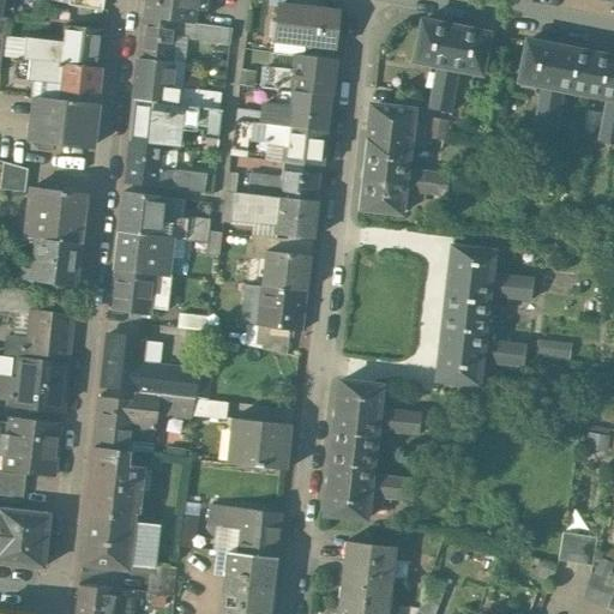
[(67,0),(66,6),(102,11),(104,0),(67,0)]
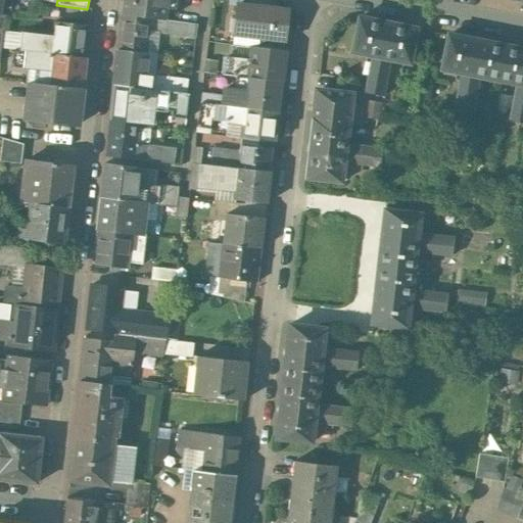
[(124,0),(123,15),(152,19),(153,9),(195,15),(196,0),(124,0)]
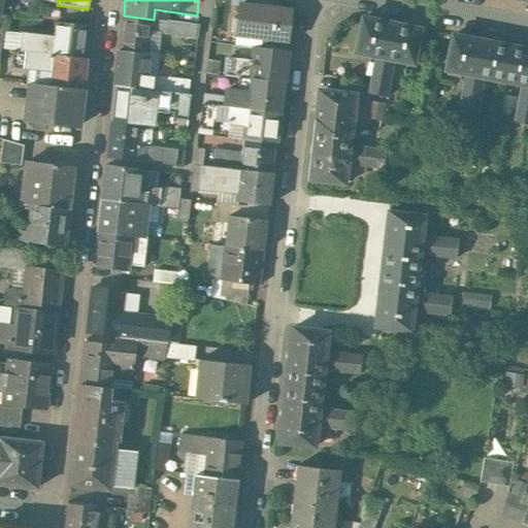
[(271,10),(240,7),(237,34),(263,38),(288,41),(289,41),(291,15),(270,14),(271,10)]
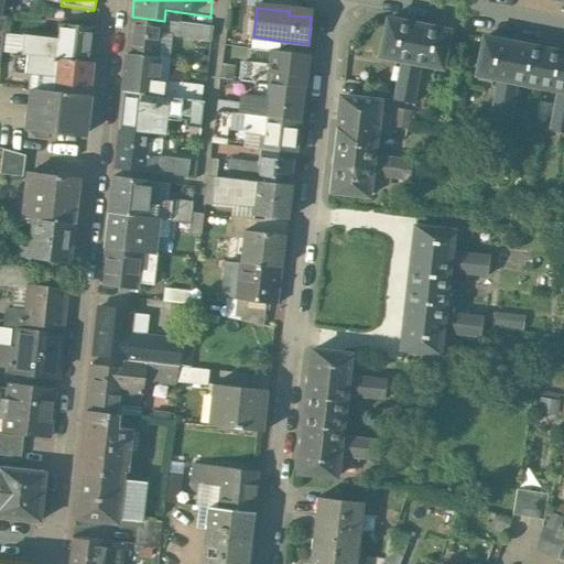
[(164,21),(132,17),(128,53),(160,56),(162,33),(164,21)]
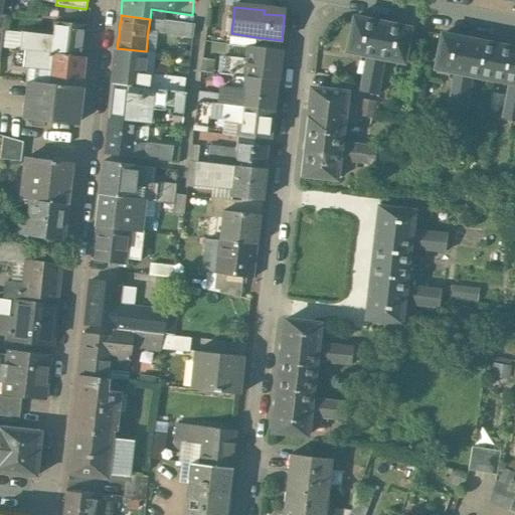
[(170,21),(150,19),(148,30),(169,32),(170,21)]
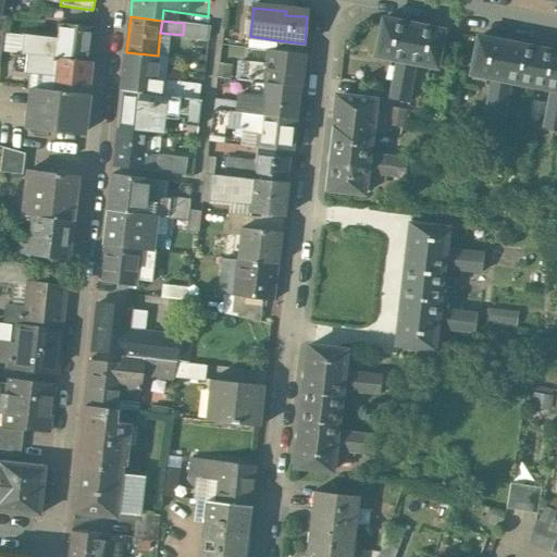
[(445,33),(383,21),(376,57),(416,64),(438,69),(445,33)]
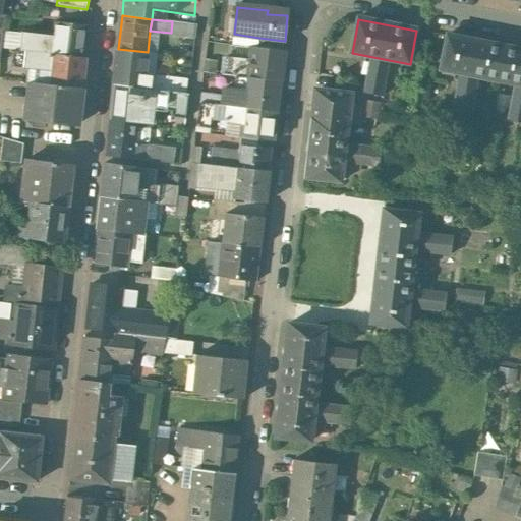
[(90,26),(56,22),(54,38),(53,53),(85,56),(90,26)]
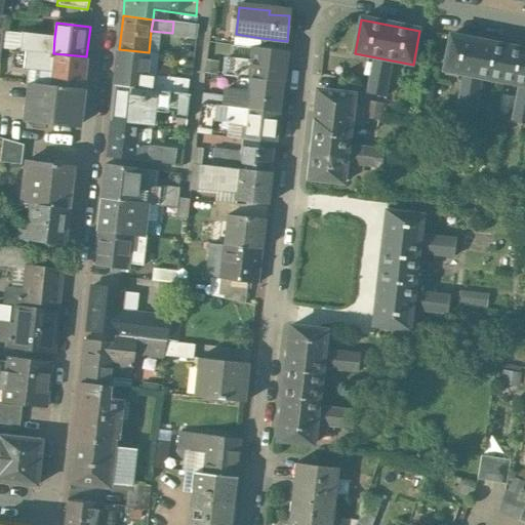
[(54,38),(41,36),(39,51),(53,53),(54,38)]
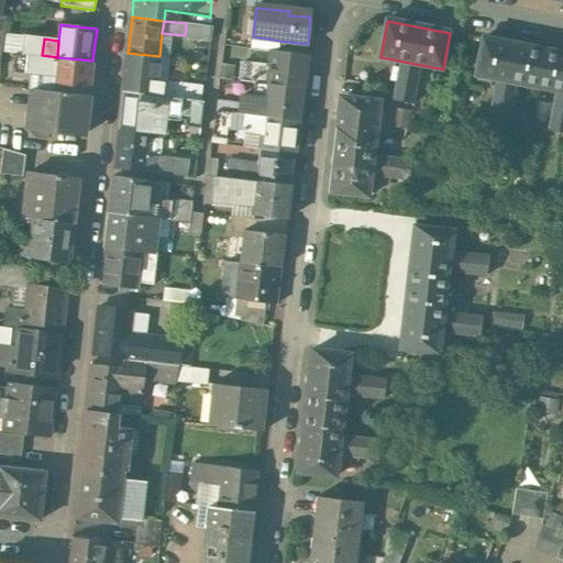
[(562,54),(484,40),(477,76),(500,80),(516,84),(560,92),(562,92),(562,54)]
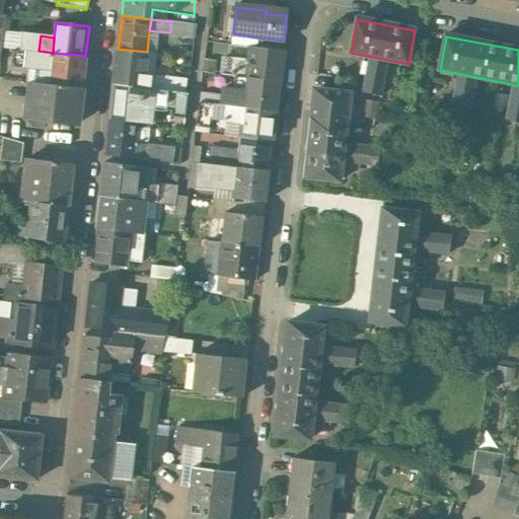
[(283,41),(258,38),(257,49),(282,52),(283,41)]
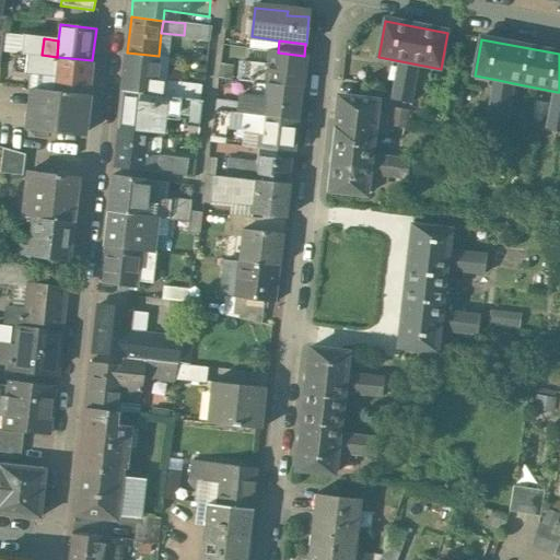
[(42,55),(28,53),(26,71),(39,72),(42,55)]
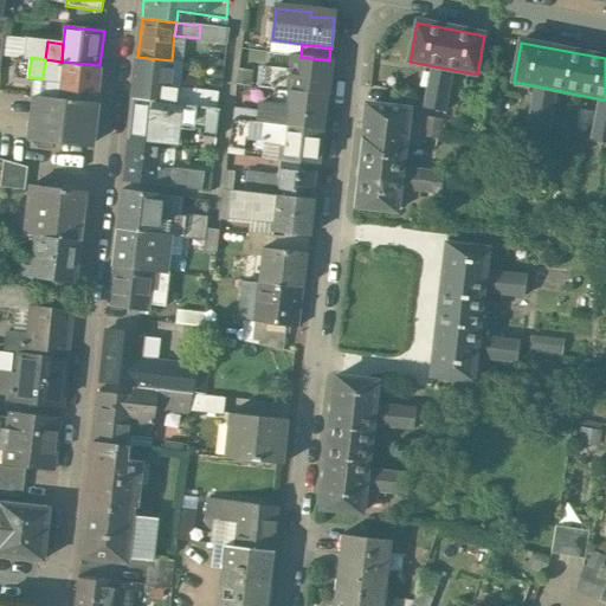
[(172,60),(137,57),(134,98),(167,102),(168,88),(172,60)]
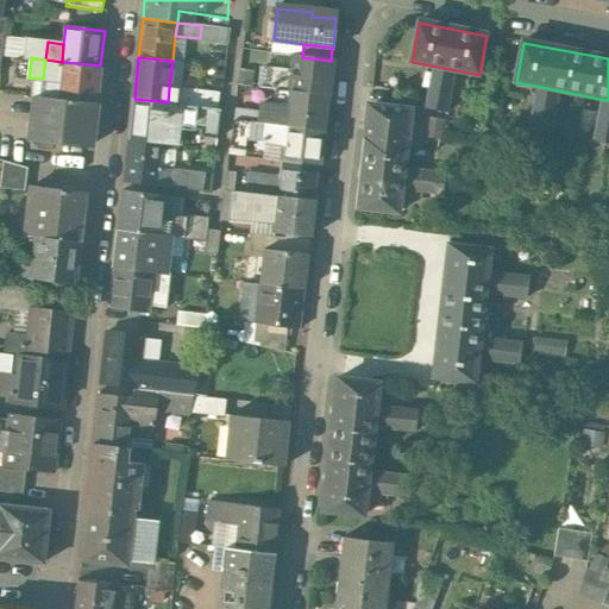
[(302,57),(296,57),(294,74),(292,93),(326,98),(331,61),(302,57)]
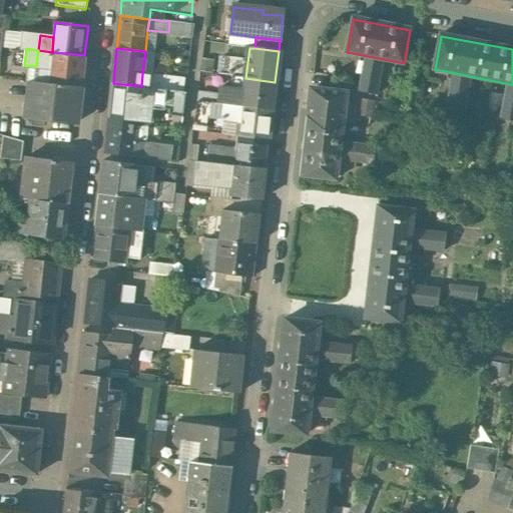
[(52,52),(38,50),(36,66),(50,68),(52,52)]
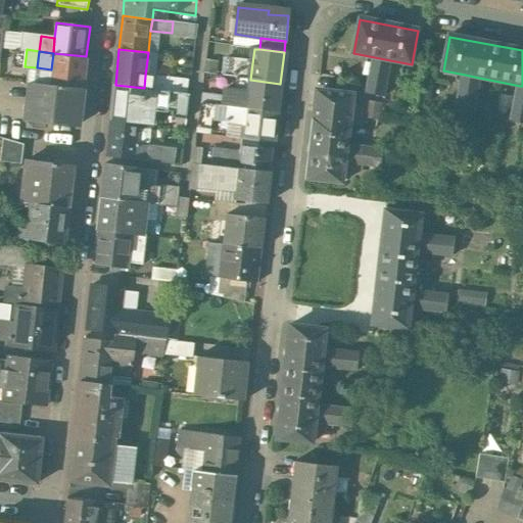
[(86,56),(53,53),(51,69),(83,78),(86,56)]
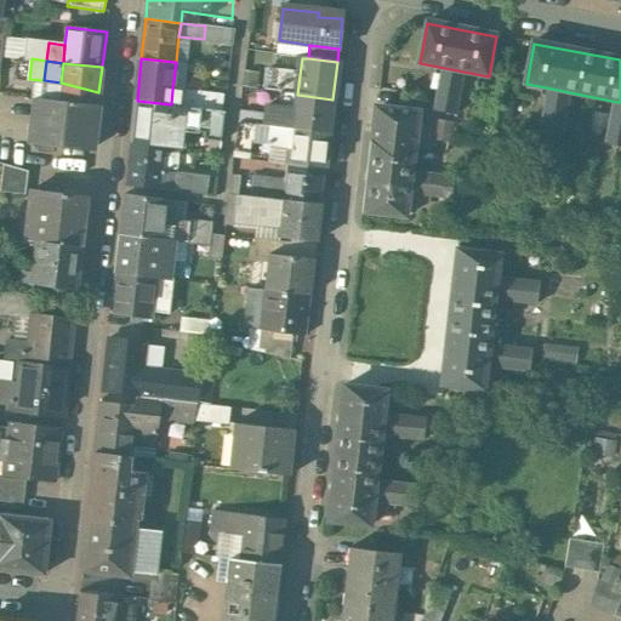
[(463,72),(445,68),(443,81),(440,80),(436,109),(456,114),(462,84),(461,84),(463,72)]
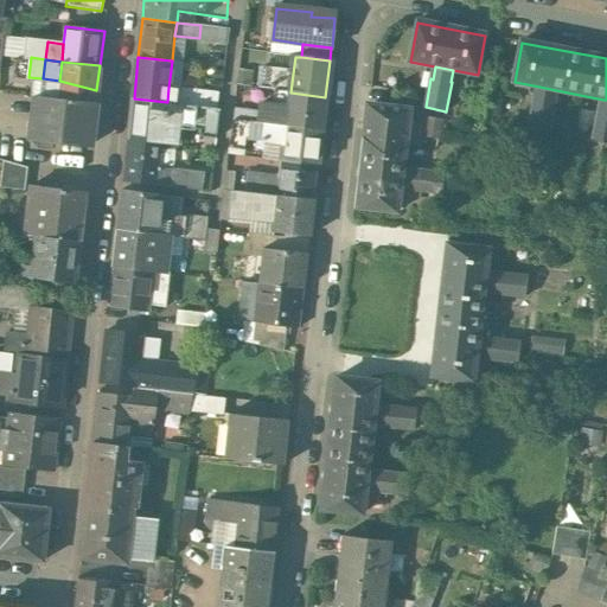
[(293,74),(262,70),(260,89),(278,91),(291,93),(293,74)]
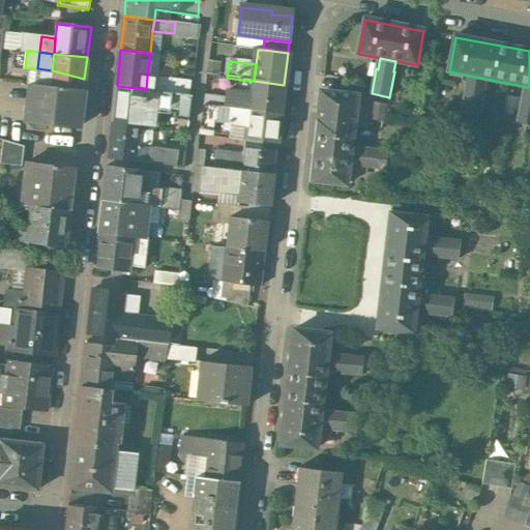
[(37,68),(25,67),(19,115),(78,125),(84,79),(52,70),(37,68)]
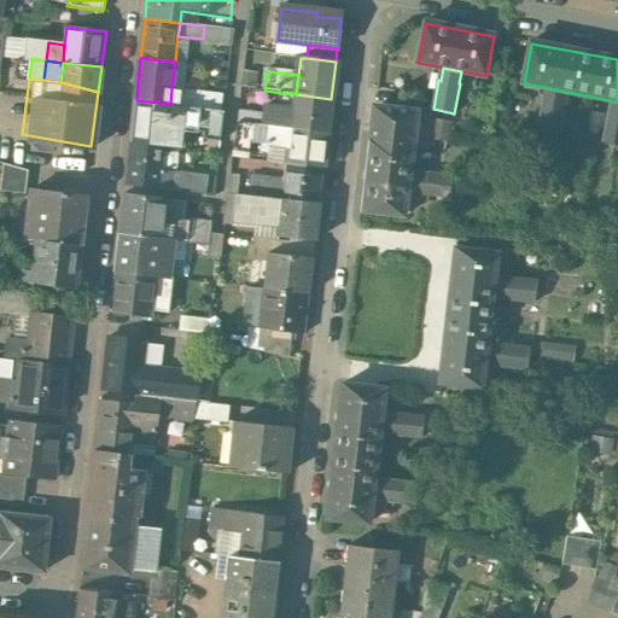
[(566,92),(549,88),(547,103),(543,101),(538,130),(561,134),(566,106),(563,106),(566,92)]
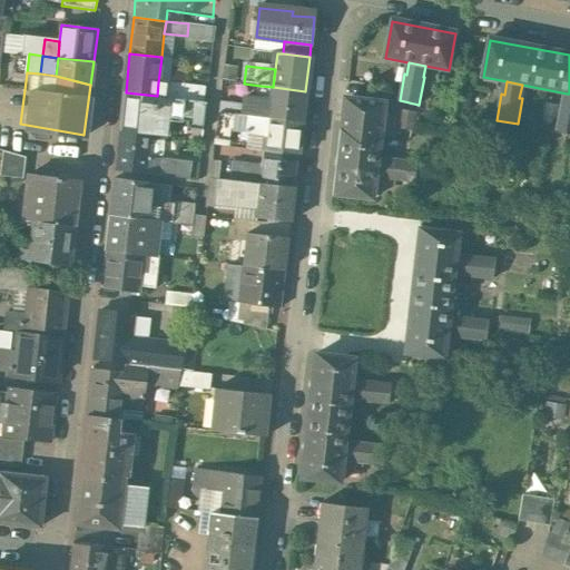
[(205,88),(158,82),(157,96),(184,100),(204,102),(205,88)]
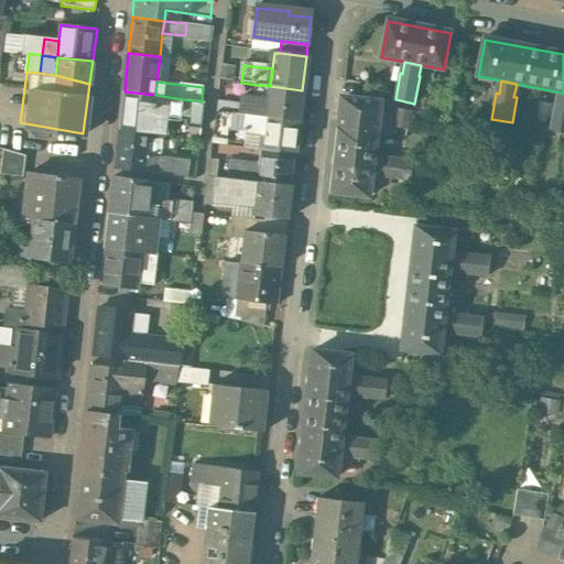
[(270,86),(258,85),(257,99),(242,97),(241,105),(240,114),(266,118),(270,86)]
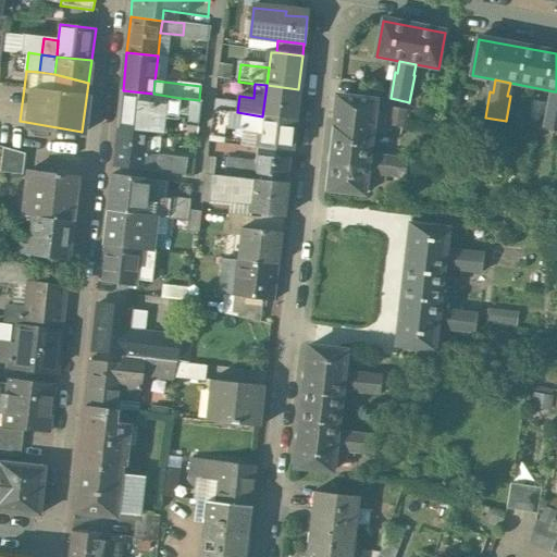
[(298,89),(267,85),(262,116),(295,121),(298,89)]
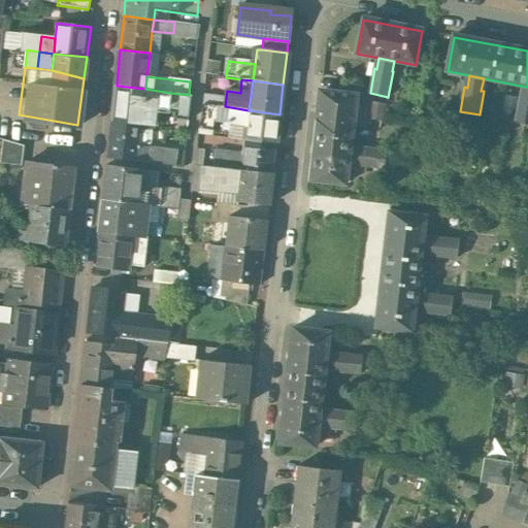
[(145,89),(117,86),(112,120),(141,123),(143,103),(145,89)]
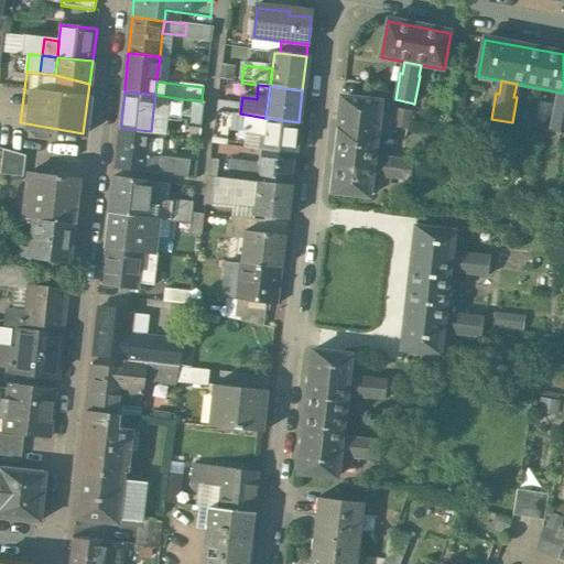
[(563,93),(561,93),(559,106),(555,105),(551,130),(563,132),(563,93)]
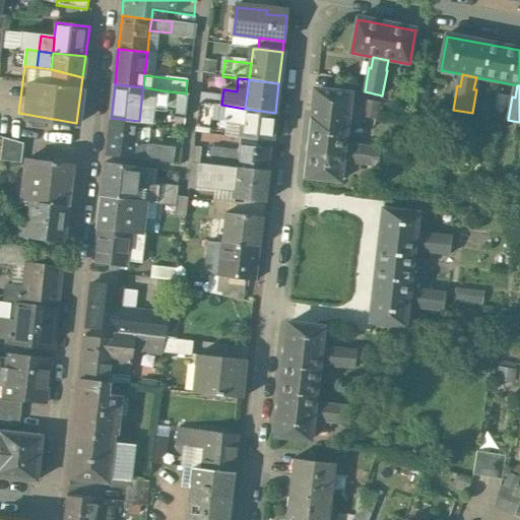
[(168,91),(143,87),(141,102),(166,105),(168,91)]
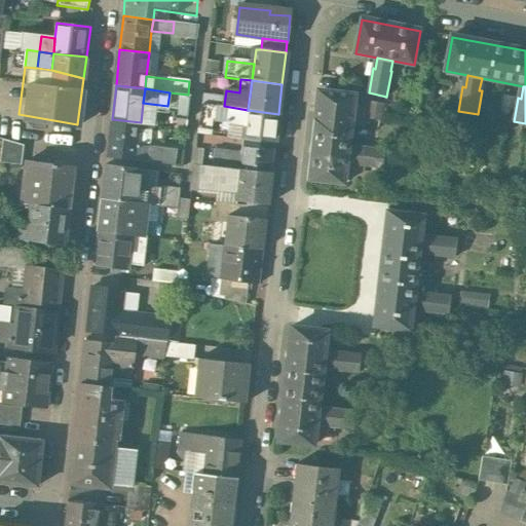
[(353,97),(320,92),(316,121),(350,125),(353,97)]
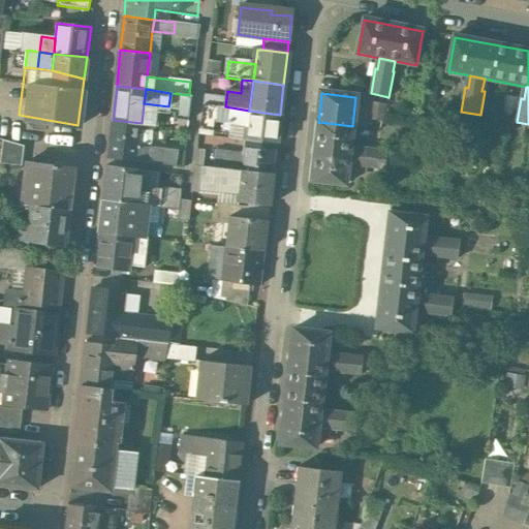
[(226,98),(216,97),(215,105),(225,106),(226,98)]
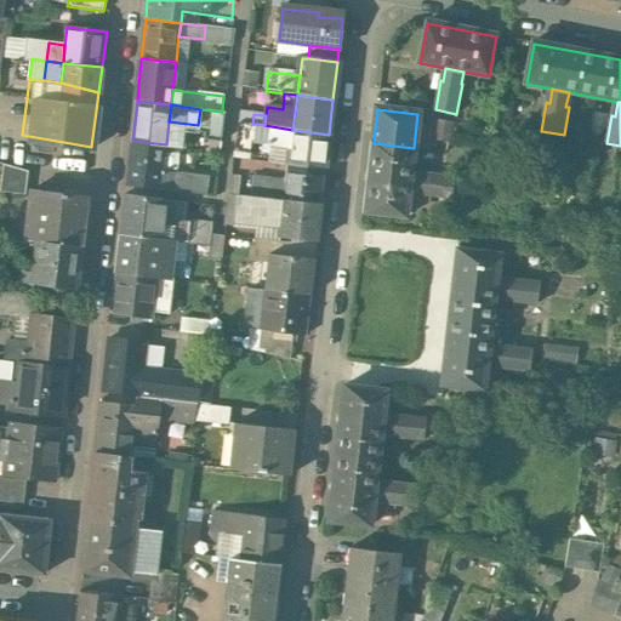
[(433,136),(451,140),(456,123),(438,118),(433,136)]
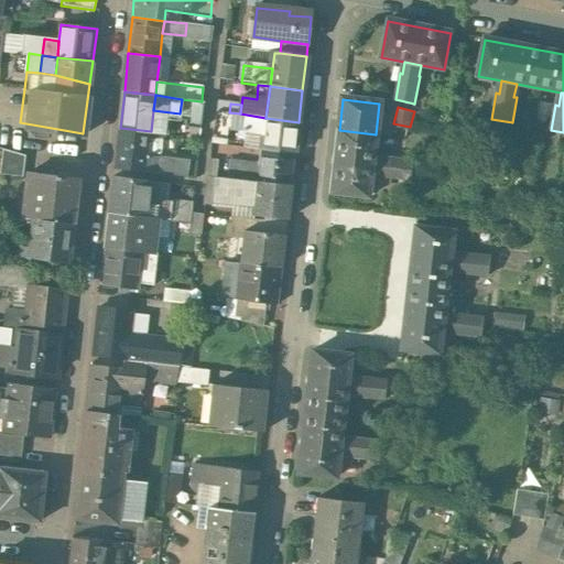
[(240,114),(229,112),(227,128),(263,132),(261,149),(263,149),(295,153),(299,122),(266,118),(240,114)]
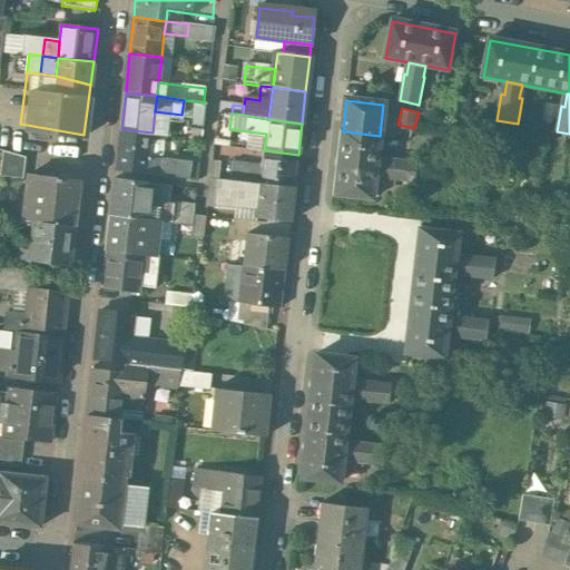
[(153,133),(121,129),(117,169),(148,174),(149,157),(153,133)]
